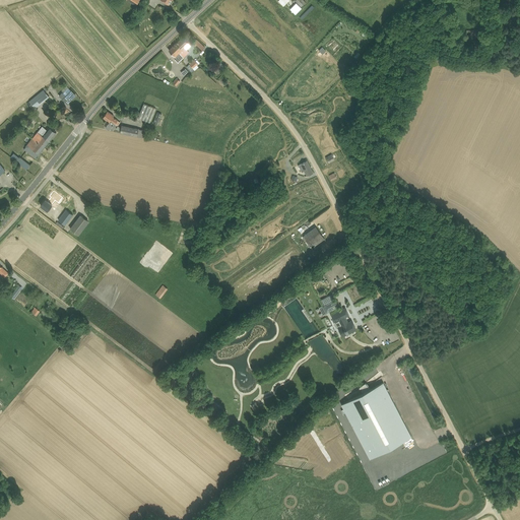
[(302,8),(297,3),(290,8),(296,14),(302,8)]
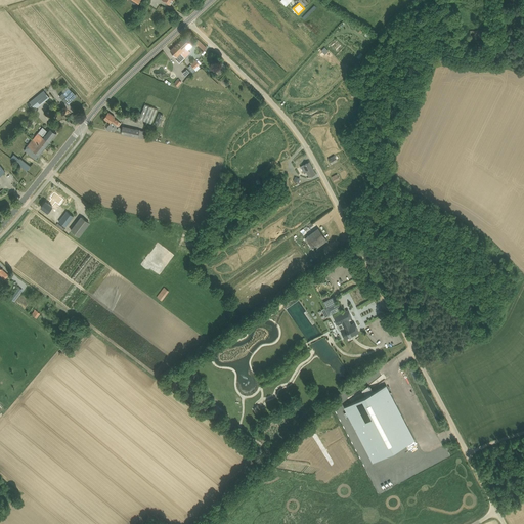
[(182,55),(182,54),(187,49),(185,47),(189,43),(184,37),(177,43),(181,48),(178,51),(182,55)]
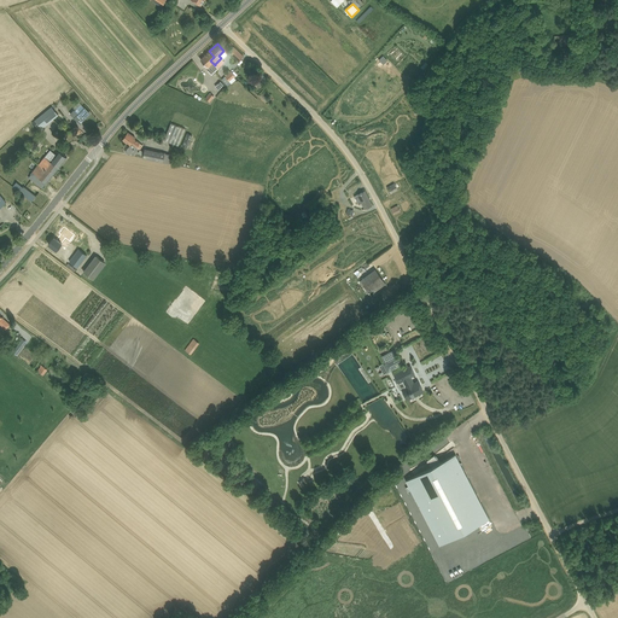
[(244,56),(234,46),(229,52),(238,60),(244,56)]
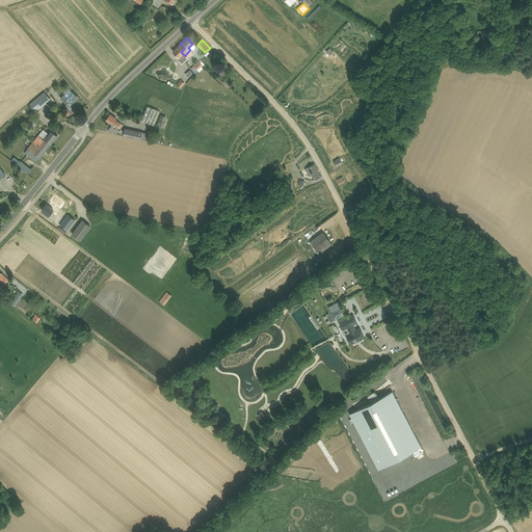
[(179,60),(183,63),(188,58),(185,55),(185,56),(181,52),(184,49),(180,44),(173,51),(180,59),(179,60)]
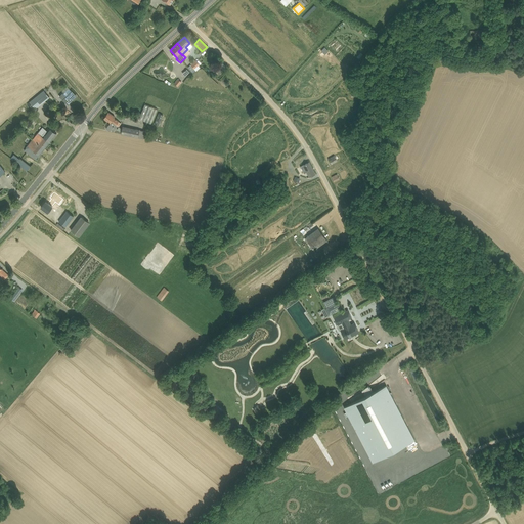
[(188,68),(191,72),(193,73),(197,71),(195,70),(200,64),(195,60),(188,68)]
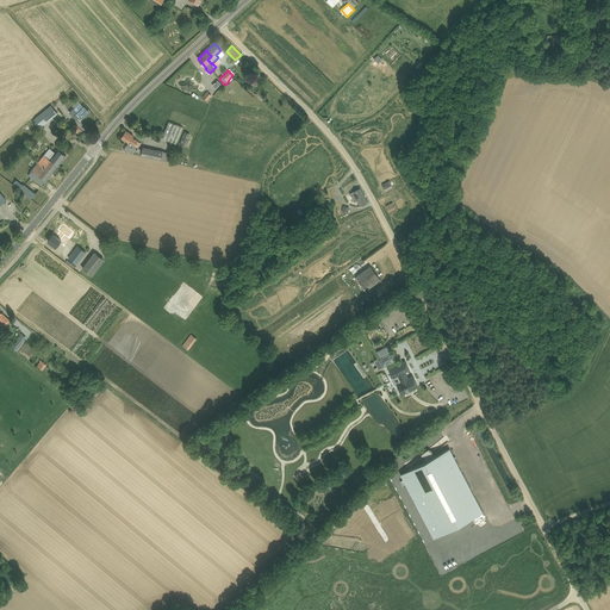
[(51,105),(35,118),(42,128),(58,113),(51,105)]
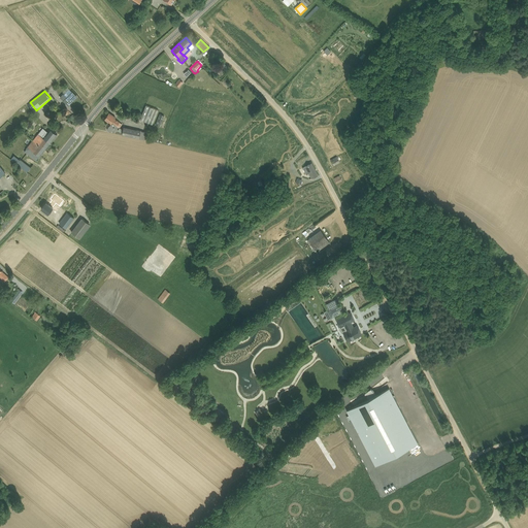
[(60,97),(68,105),(77,96),(72,92),(66,98),(63,94),(60,97)]
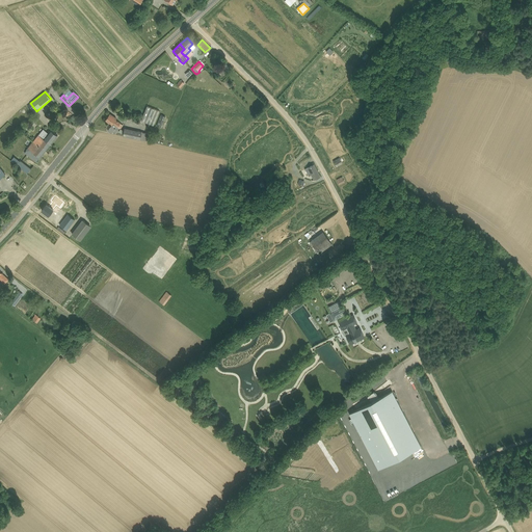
[(154,125),(160,110),(148,105),(142,120),(154,125)]
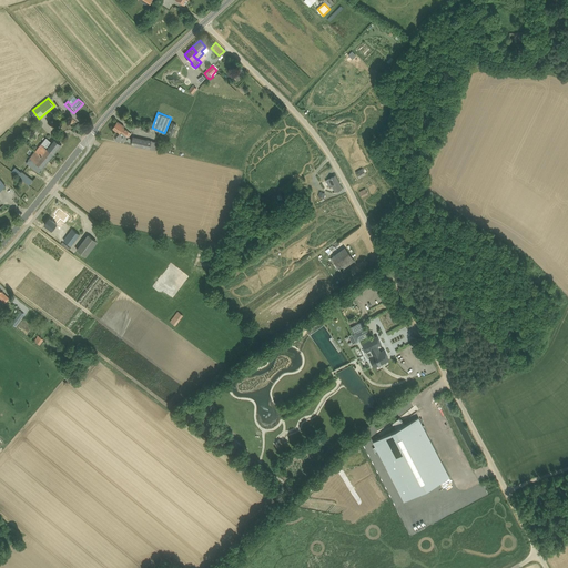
[(115,130),(115,131),(119,133),(115,139),(120,142),(120,141),(123,143),(128,137),(129,138),(132,133),(123,128),(124,127),(118,122),(113,128),(115,130)]
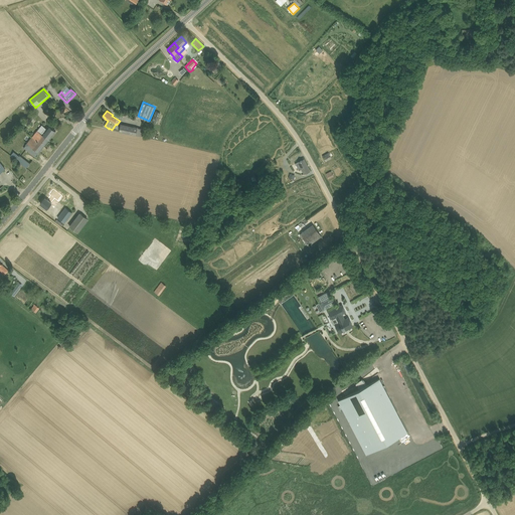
[(152,122),(156,124),(161,113),(156,111),(152,122)]
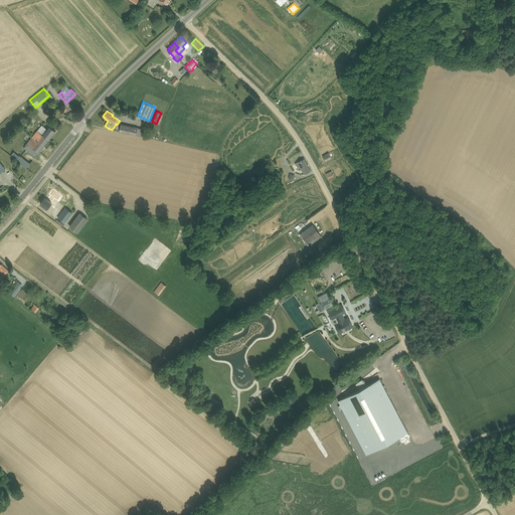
[(115,127),(119,130),(119,132),(136,135),(143,137),(145,129),(138,128),(138,127),(121,124),(120,127),(117,125),(115,127)]
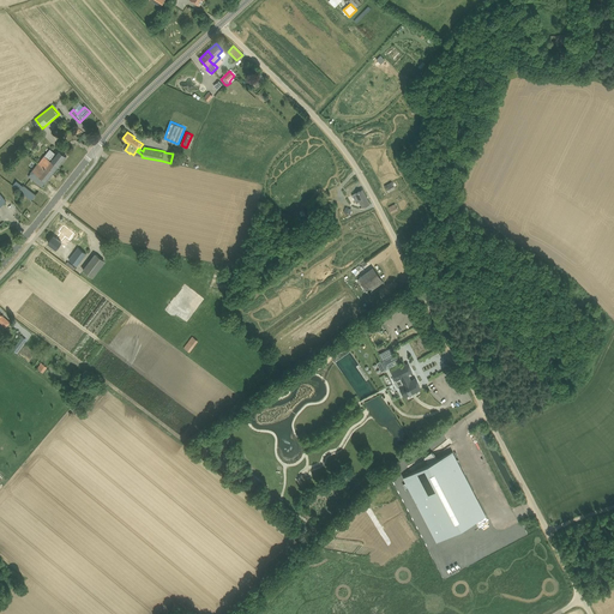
[(58,150),(49,160),(58,167),(67,156),(58,150)]
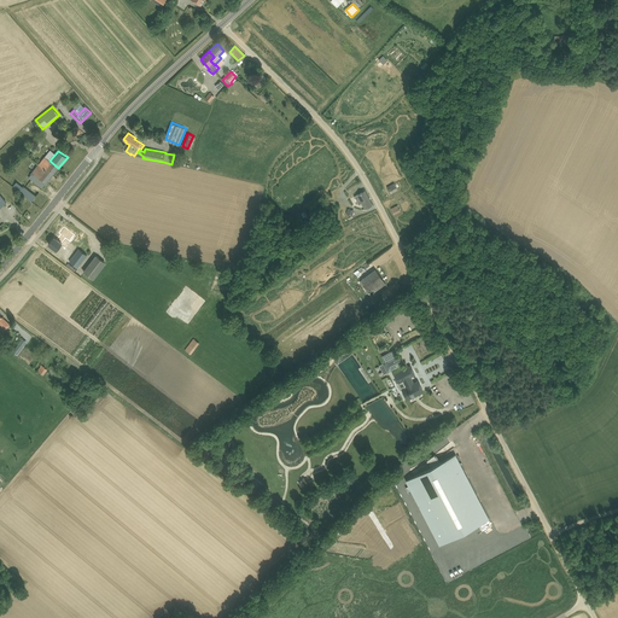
[(42,187),(58,168),(50,161),(45,157),(29,178),(42,187)]
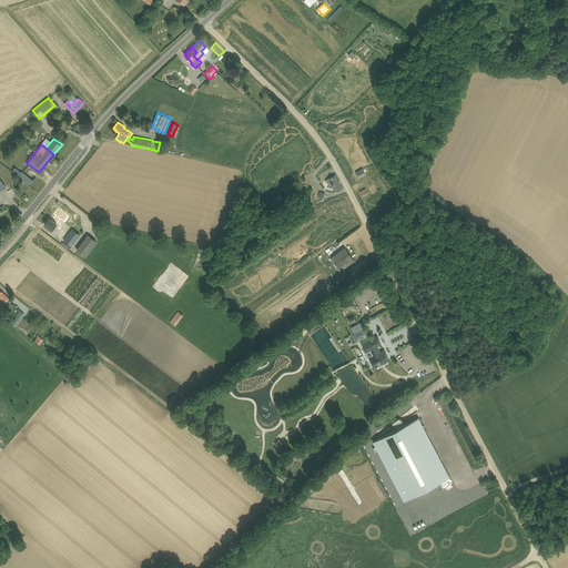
[(29,185),(33,181),(21,169),(17,174),(29,185)]
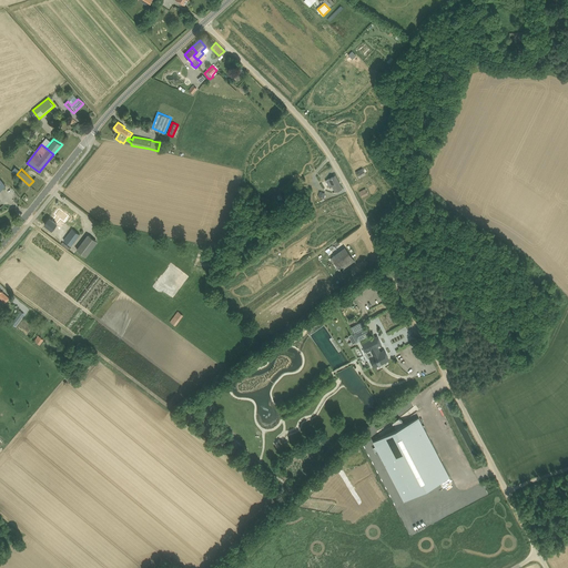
[(356,172),(359,179),(366,174),(363,169),(356,172)]
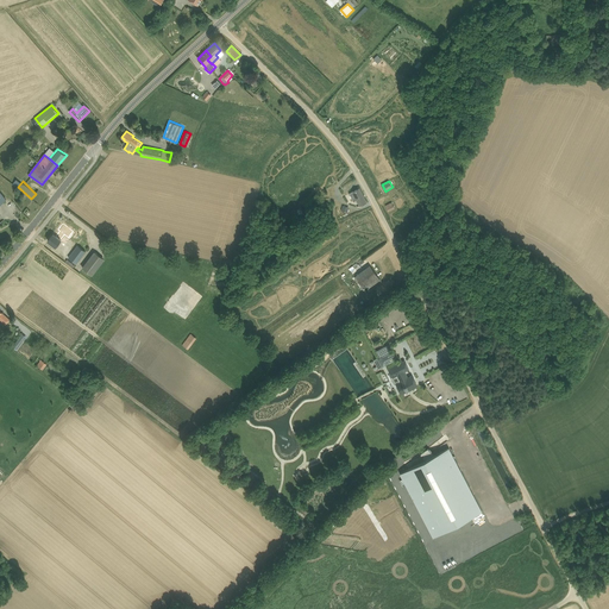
[(359,206),(366,202),(359,188),(350,194),(353,201),(357,200),(359,206)]
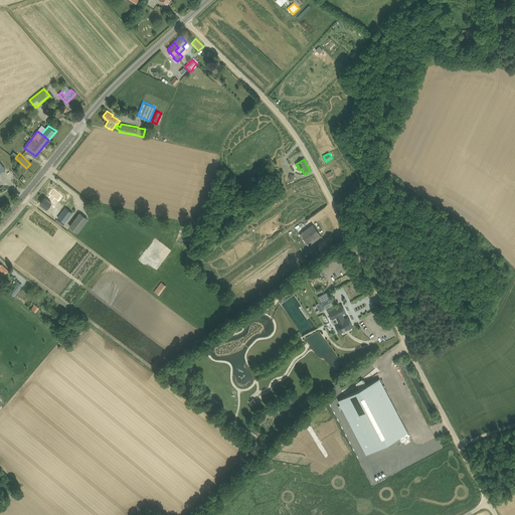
[(54,198),(50,195),(47,199),(45,198),(40,203),(47,208),(51,203),(51,202),(54,198)]
